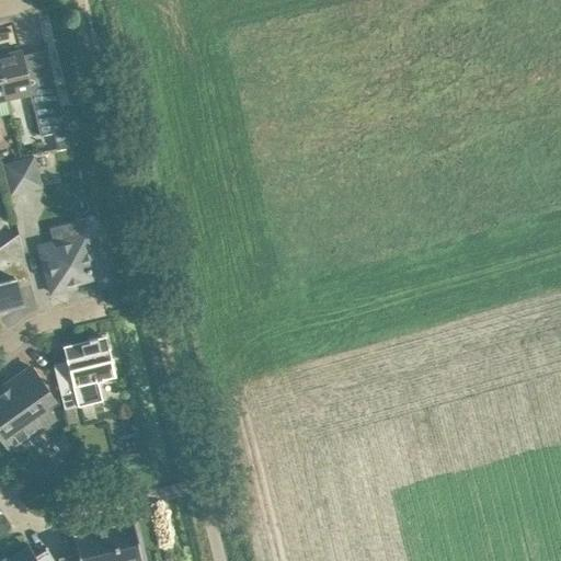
[(21,49),(0,54),(0,75),(6,100),(30,93),(39,135),(55,132),(58,148),(69,146),(46,55),(23,60),(21,49)]
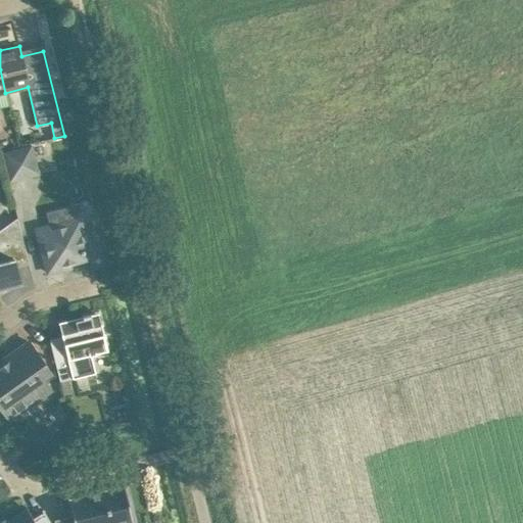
[(9,181),(38,174),(31,146),(3,152),(9,181)]
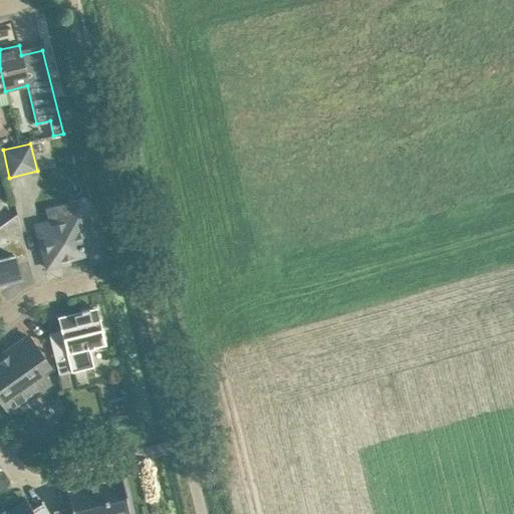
[(67,213),(51,217),(52,221),(35,225),(46,268),(60,264),(59,261),(84,254),(80,237),(84,236),(78,215),(68,217),(67,213)]
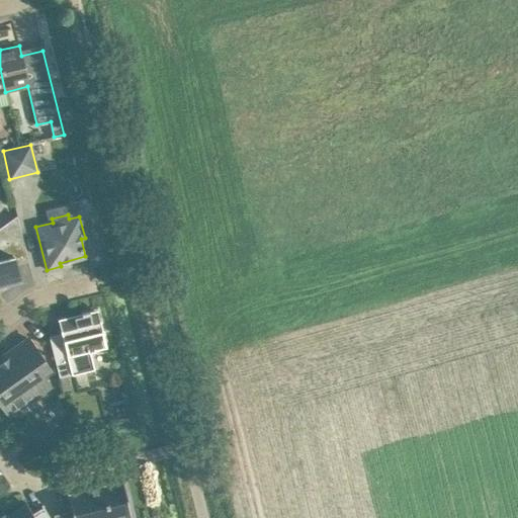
[(21,235),(16,217),(16,216),(0,227),(0,285),(20,281),(9,238),(21,235)]
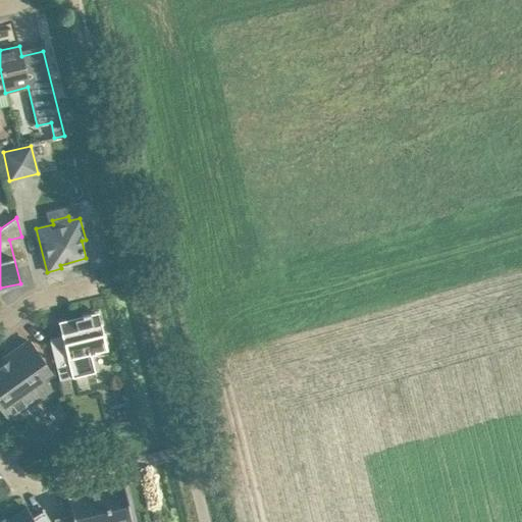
[(62,335),(49,338),(59,380),(95,371),(90,355),(107,350),(103,331),(98,312),(82,316),(83,317),(73,319),(74,323),(66,325),(65,321),(59,323),(61,332),(62,335)]
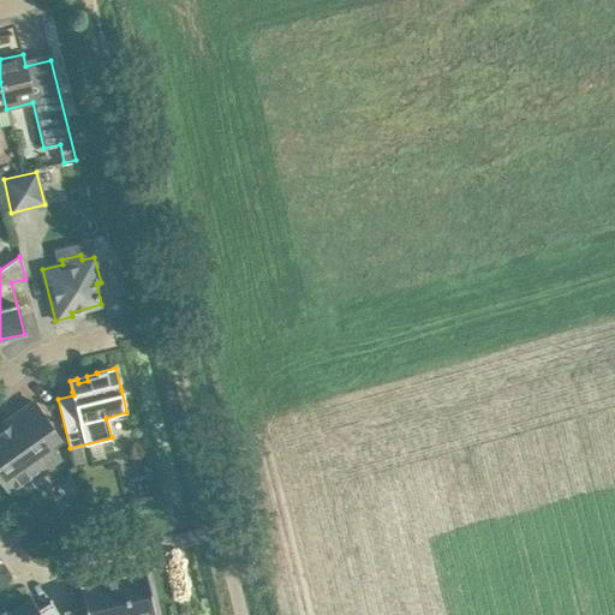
[(6,484),(25,471),(39,463),(43,470),(59,459),(43,436),(53,429),(33,401),(4,422),(7,425),(0,430),(0,478),(10,494),(11,493),(6,484)]
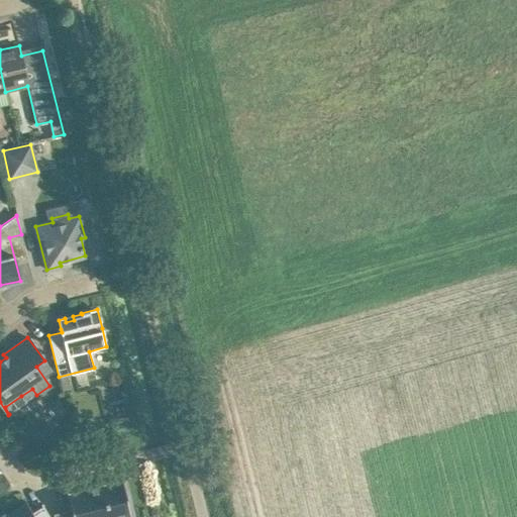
[(53,514),(55,516),(111,516),(111,513),(129,508),(122,481),(67,495),(71,509),(53,514)]
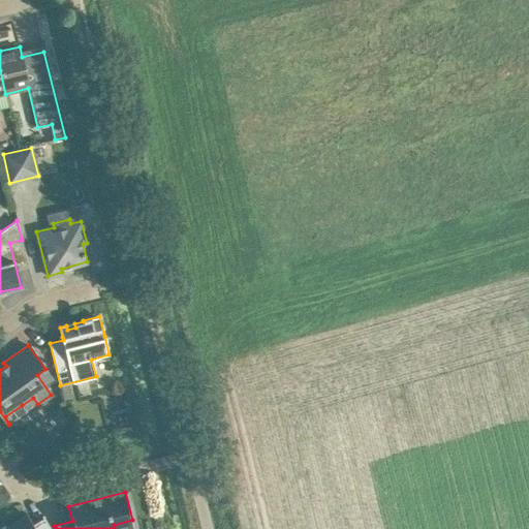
[(5,526),(6,528),(51,528),(44,517),(33,524),(27,514),(5,526)]
